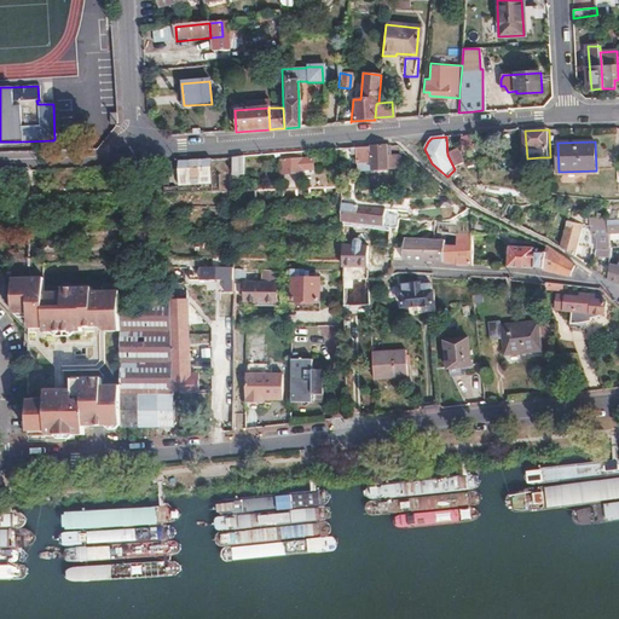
[(391,152),(389,146),(356,149),(357,163),(371,162),(371,171),(398,169),(397,156),(386,156),(386,152),(391,152)]
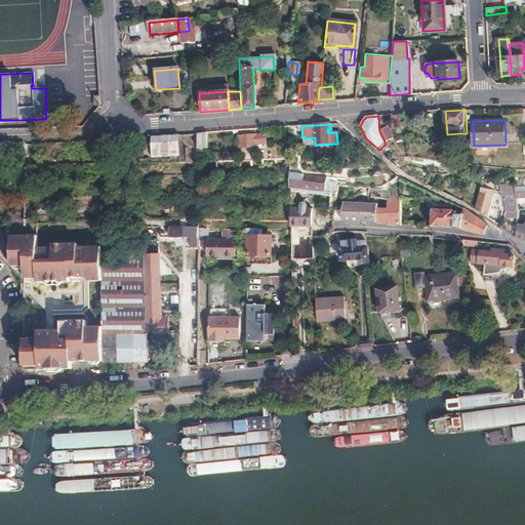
[(239,130),(233,131),(234,135),(240,135),(240,149),(260,148),(260,145),(269,145),(268,136),(259,136),(259,129),(239,130)]
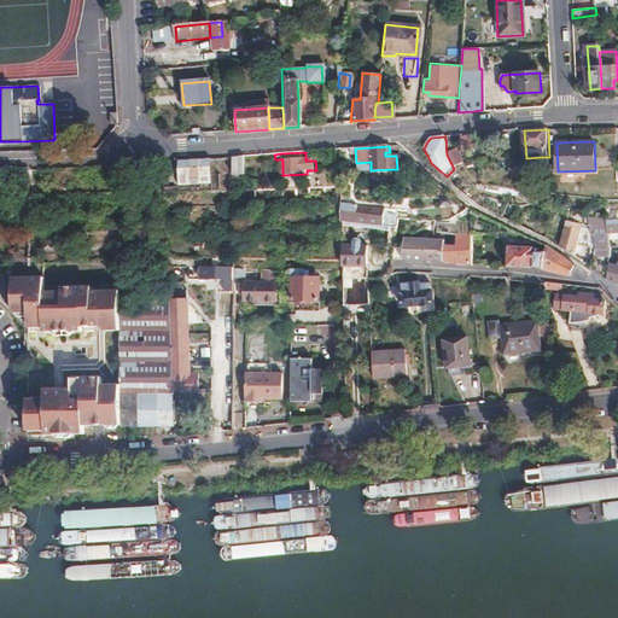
[(244,157),(232,157),(233,182),(240,182),(240,175),(245,175),(244,157)]
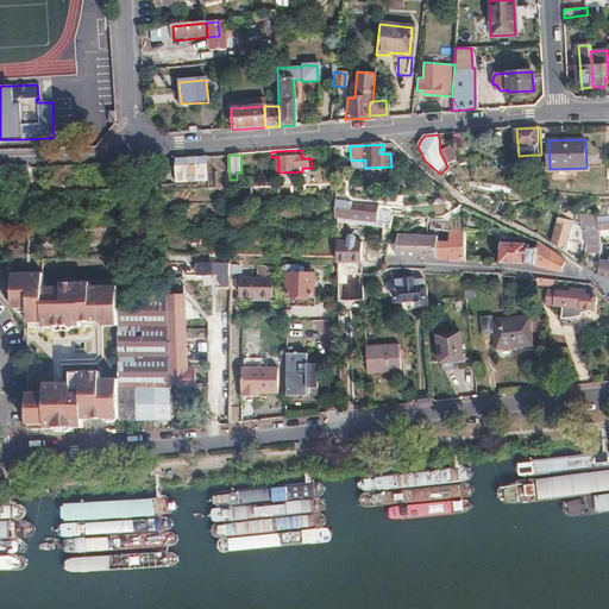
[(541,155),(532,155),(533,173),(541,171),(541,155)]
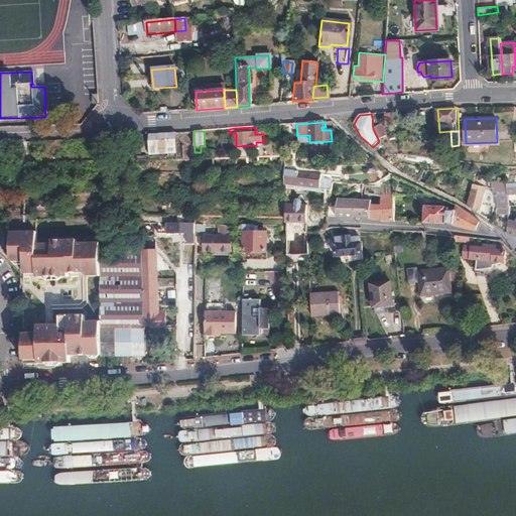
[(175,132),(148,133),(149,155),(176,153),(175,132)]
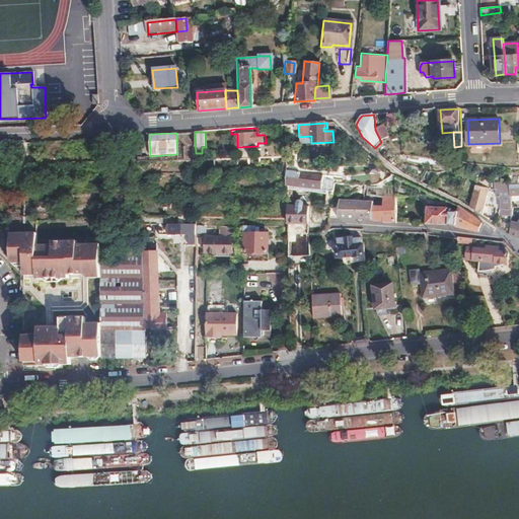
[(134,165),(134,154),(121,154),(122,165),(134,165)]
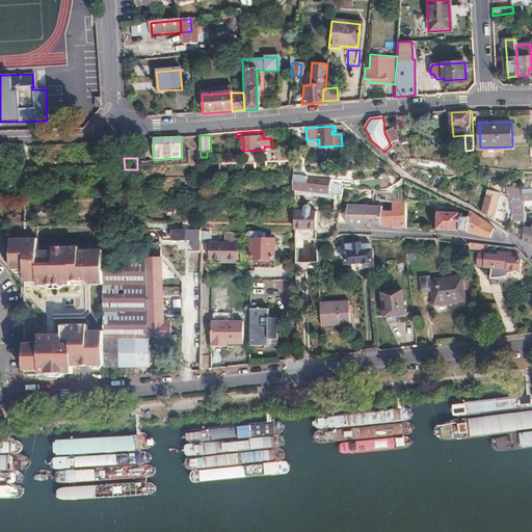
[(330,180),(293,174),(293,189),(329,194),(330,180)]
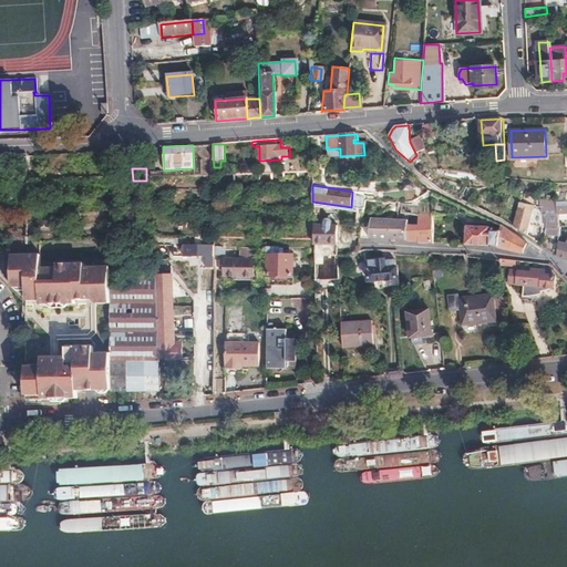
[(547,228),(540,245),(557,256),(558,256),(559,243),(559,226),(559,222),(558,216),(558,199),(543,199),(542,214),(547,219),(547,228)]
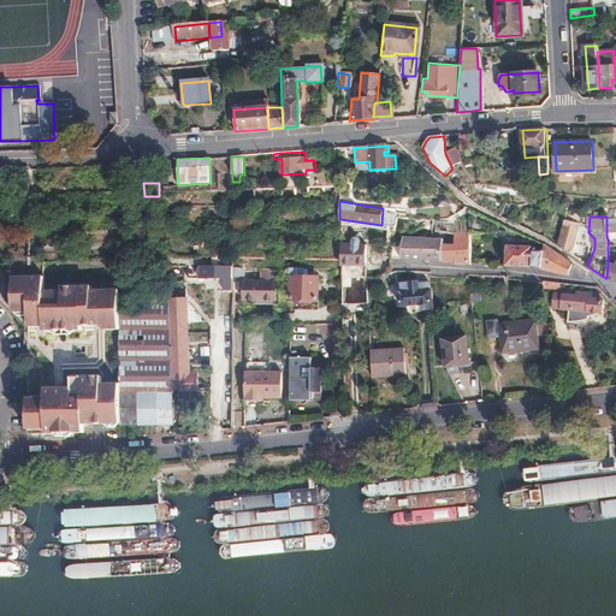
[(394,227),(391,258),(440,260),(440,247),(440,242),(428,242),(427,220),(397,219),(396,227),(394,227)]
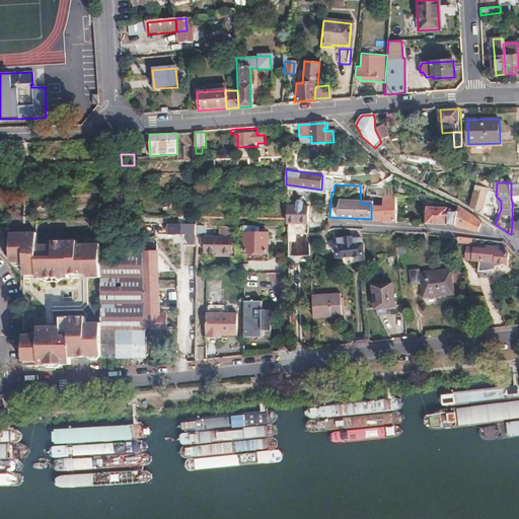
[(476,184),(470,207),(482,214),(490,190),(476,184)]
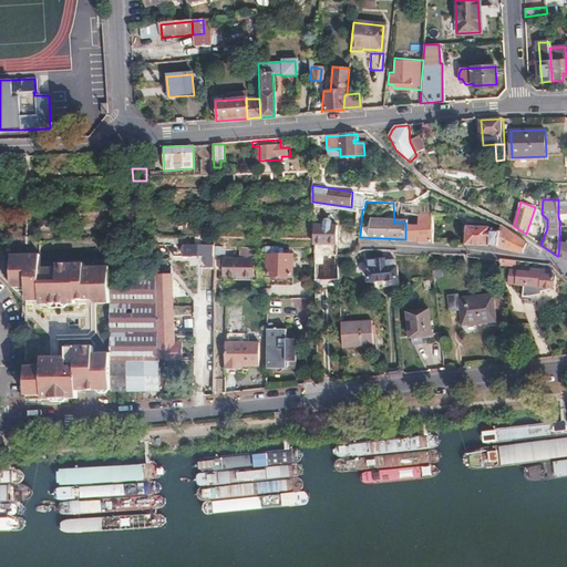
[(346,210),(344,222),(357,223),(357,212),(346,210)]
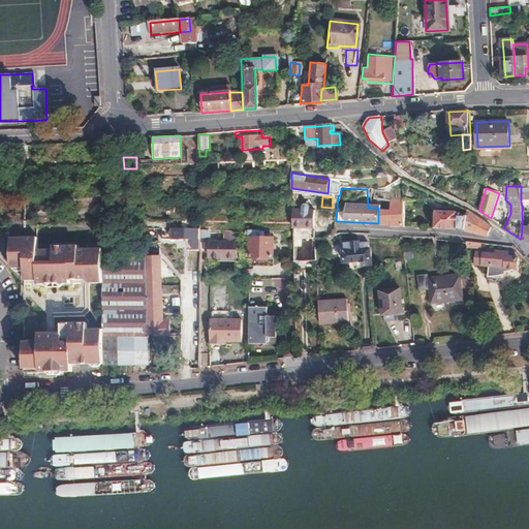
[(378,212),(378,223),(381,224),(391,224),(391,226),(404,227),(403,200),(390,201),(391,212),(378,212)]
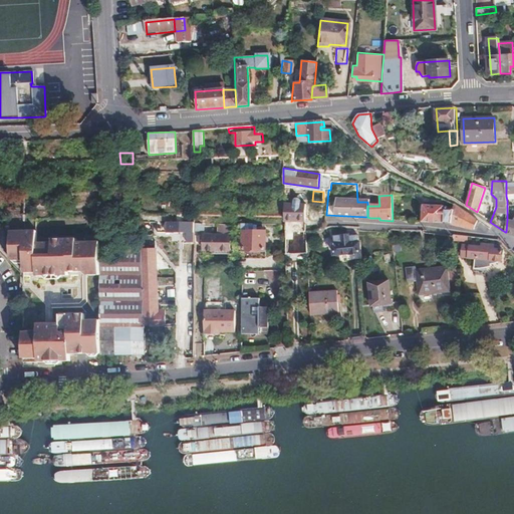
[(293,205),(284,205),(285,221),(305,222),(305,205),(297,205),(297,203),(293,203),(293,205)]
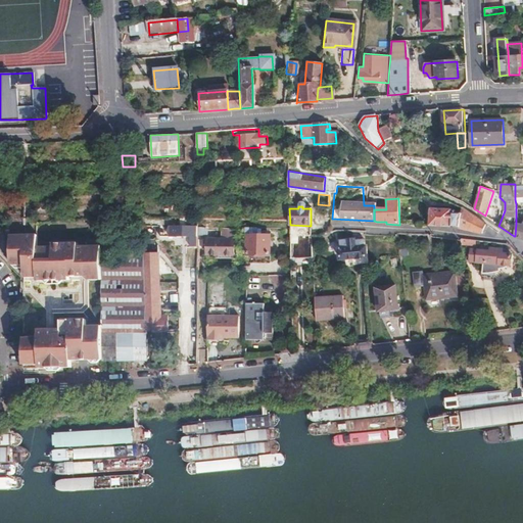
[(430,208),(429,226),(442,226),(460,227),(481,232),(485,224),(461,207),(461,212),(453,212),(453,210),(430,208)]
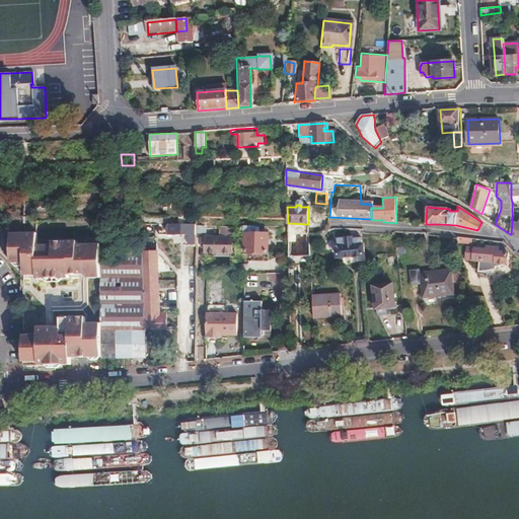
[(197,244),(197,225),(145,224),(145,230),(160,230),(159,235),(190,235),(190,242),(193,245),(184,245),(184,254),(188,255),(187,338),(188,339),(188,354),(189,359),(197,359),(198,315),(198,245),(197,244)]
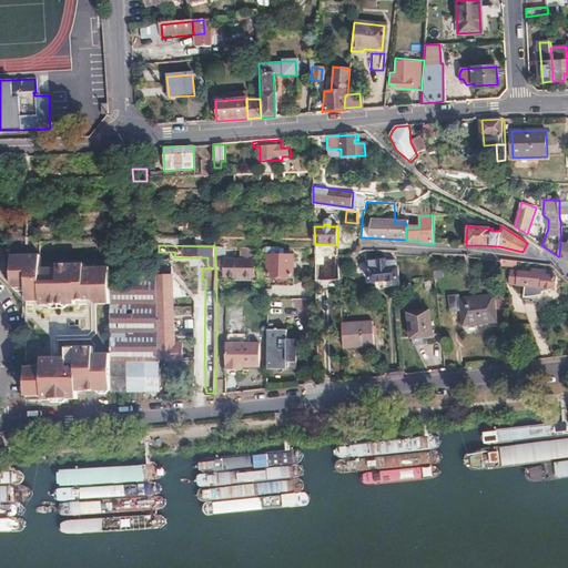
[(6,284),(9,287),(21,287),(27,287),(27,252),(4,252),(6,284)]
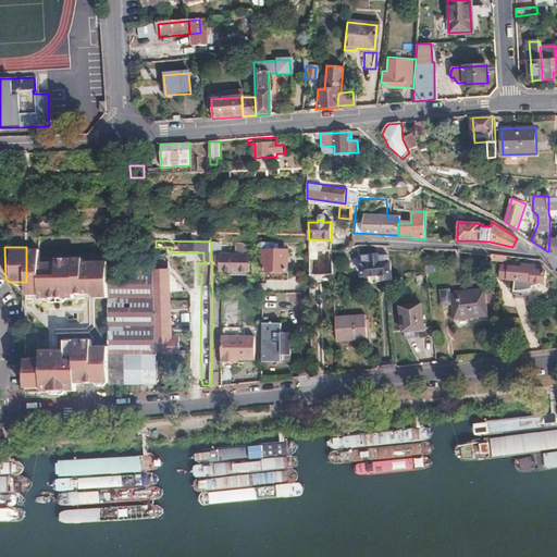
[(38,247),(26,247),(26,282),(26,294),(34,294),(35,298),(70,297),(70,293),(81,294),(81,291),(86,291),(86,294),(89,297),(109,297),(109,273),(109,259),(81,259),(81,256),(59,256),(56,260),(39,260),(38,247)]
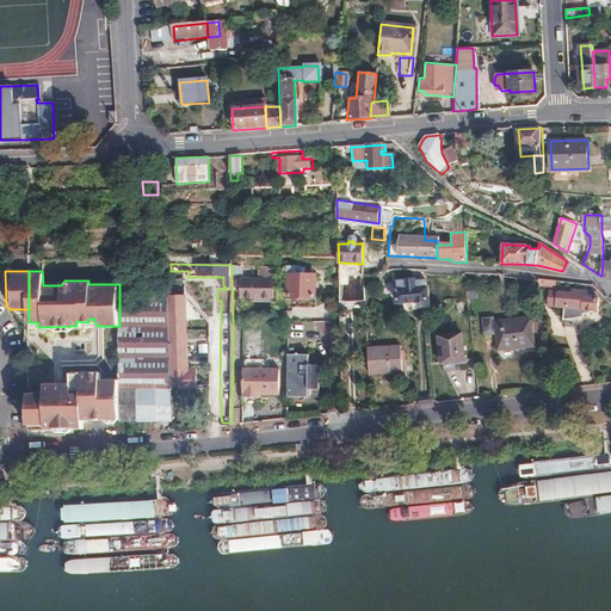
[(289,273),(289,296),(316,296),(316,273),(289,273)]
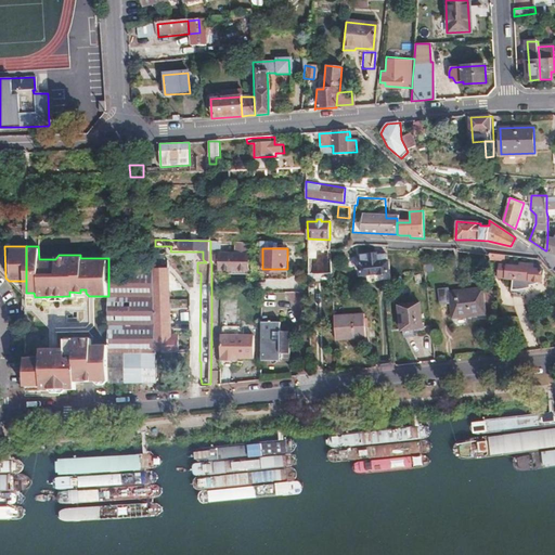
[(220,253),(220,269),(248,269),(248,253),(220,253)]
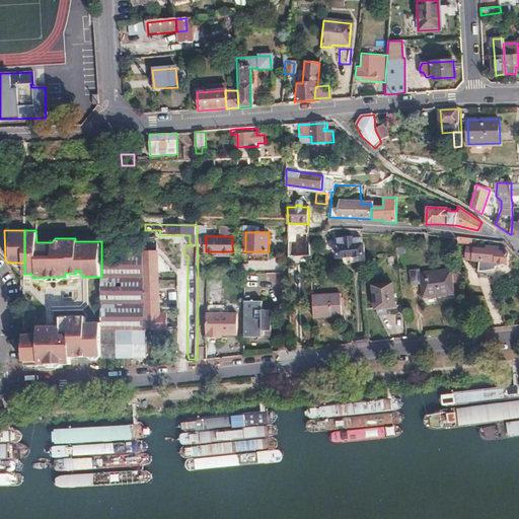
[(308,236),(288,237),(288,239),(289,255),(309,255),(308,236)]
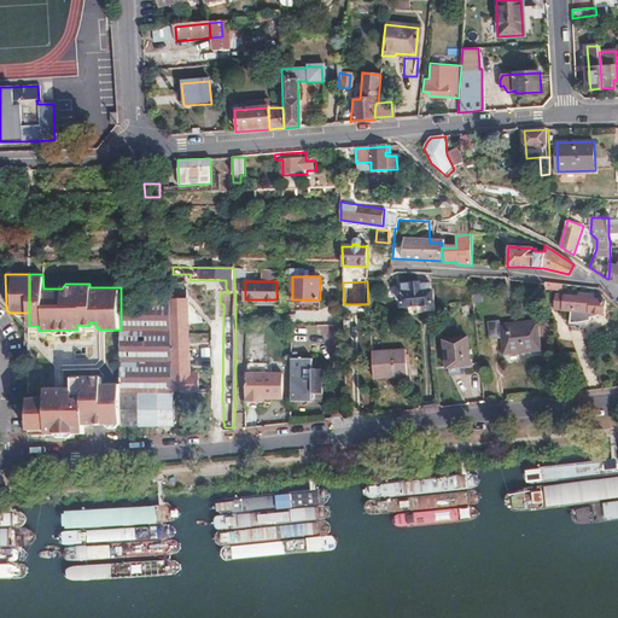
[(430,291),(429,284),(420,285),(420,281),(402,284),(403,293),(401,293),(402,307),(423,304),(424,305),(433,304),(432,291),(430,291)]
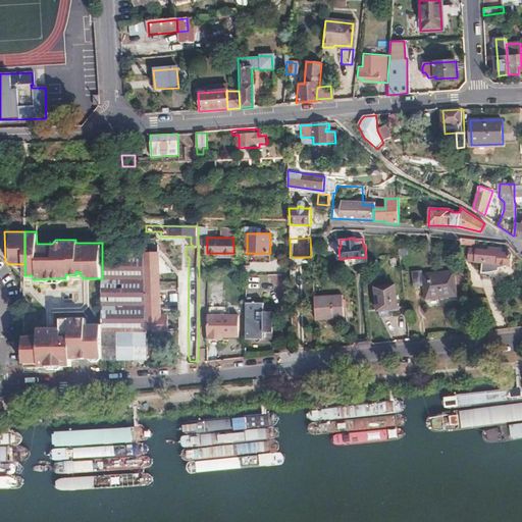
[(501,253),(501,248),(494,248),(476,248),(476,249),(470,249),(469,260),(476,261),(483,261),(482,277),(493,278),(493,268),(500,267),(505,265),(505,262),(510,263),(511,253),(501,253)]
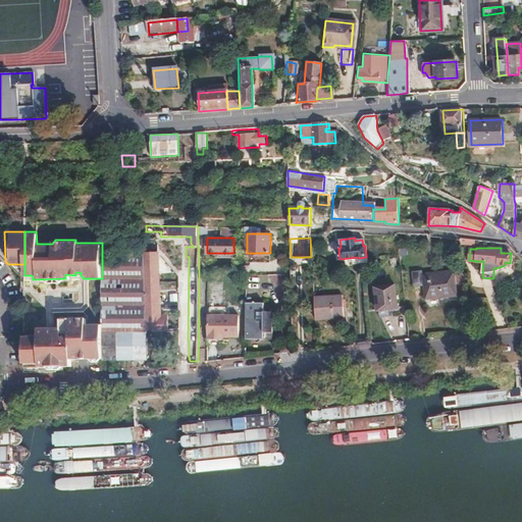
[(158,253),(143,253),(143,254),(143,259),(146,325),(146,328),(168,327),(167,319),(161,319),(158,253)]
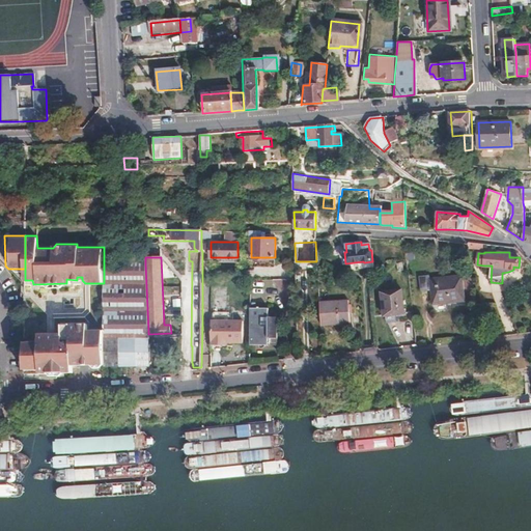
[(145,258),(104,260),(104,283),(104,291),(105,329),(106,364),(106,366),(119,366),(119,340),(149,339),(148,334),(148,331),(145,263),(145,258)]
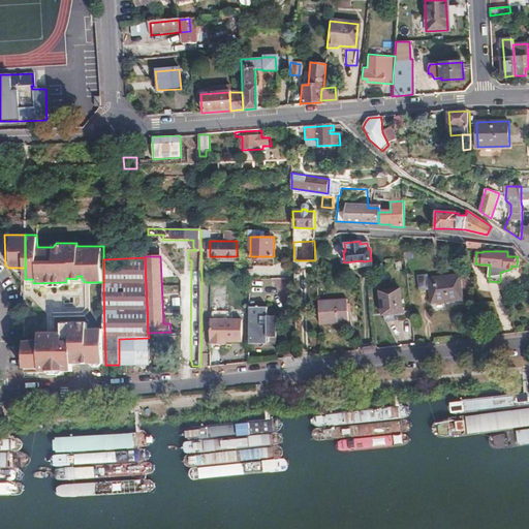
[(324,265),(315,266),(316,279),(316,283),(327,282),(325,266),(324,265)]
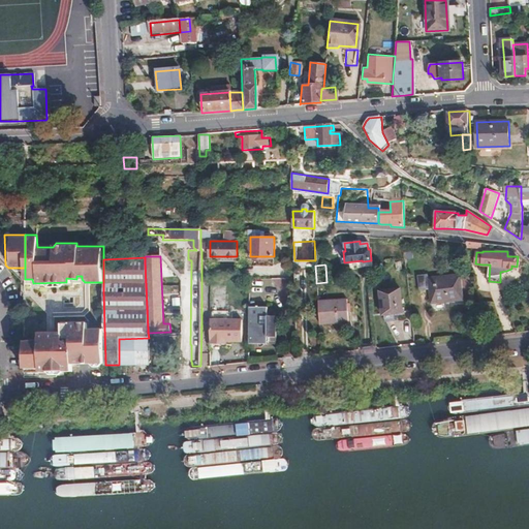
[(463,299),(460,272),(428,277),(427,273),(417,274),(418,288),(429,287),(430,302),(463,299)]
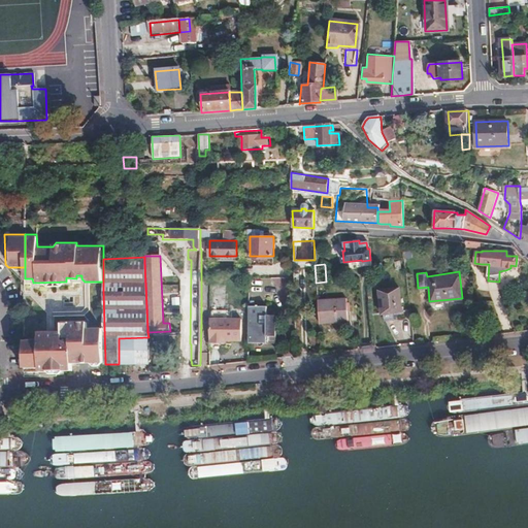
[(400,309),(397,287),(380,288),(382,311),(400,309)]
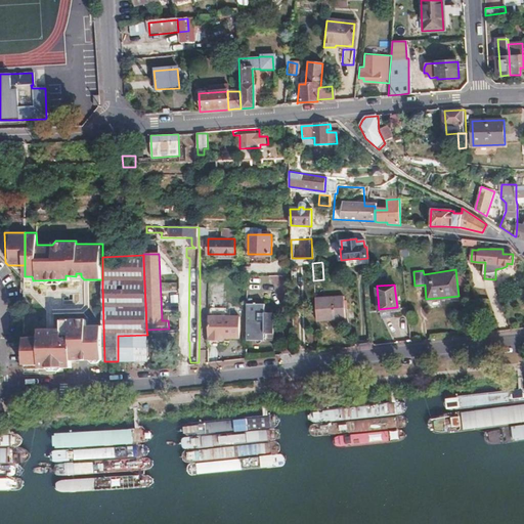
[(314,301),(315,323),(343,321),(342,300),(314,301)]
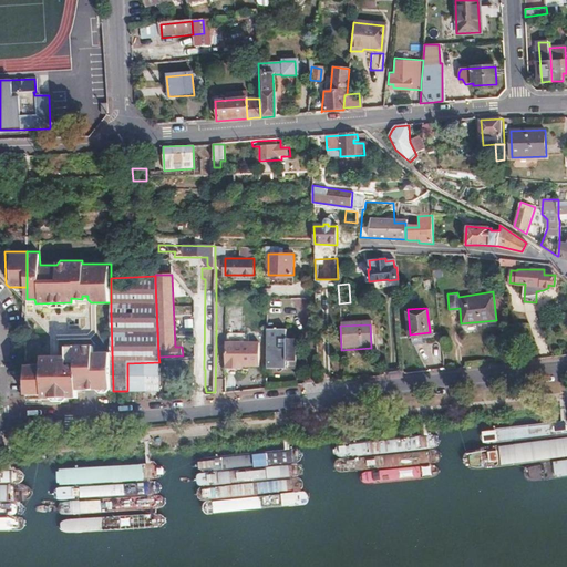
[(267,328),(266,368),(296,368),(295,338),(286,338),(286,328),(267,328)]
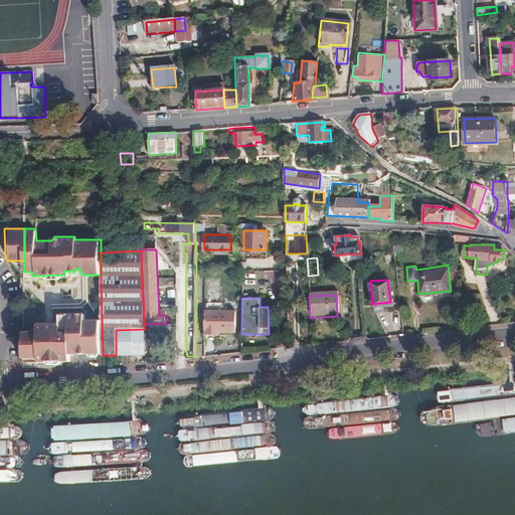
[(205,312),(205,336),(219,335),(219,332),(222,332),(234,332),(234,312),(205,312)]
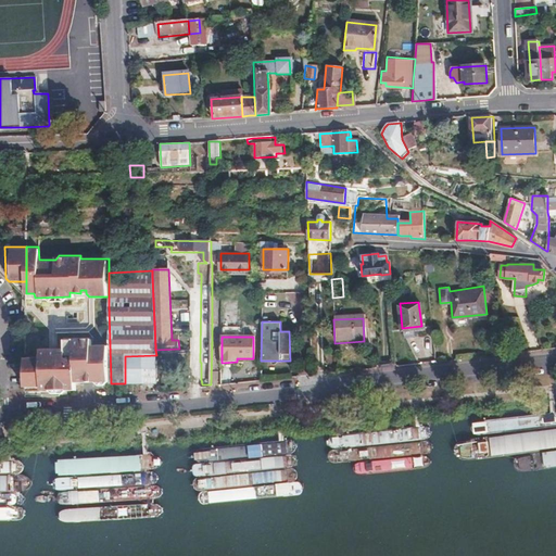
[(26,358),(26,390),(54,390),(54,386),(61,386),(61,387),(67,387),(67,390),(77,390),(77,381),(111,381),(110,344),(92,345),(92,340),(66,340),(66,351),(60,352),(60,354),(51,354),(51,350),(41,350),(41,358),(26,358)]
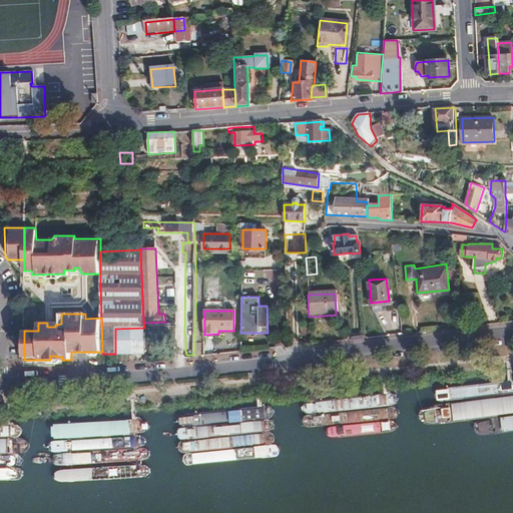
[(115,354),(145,354),(144,328),(115,329),(115,354)]
